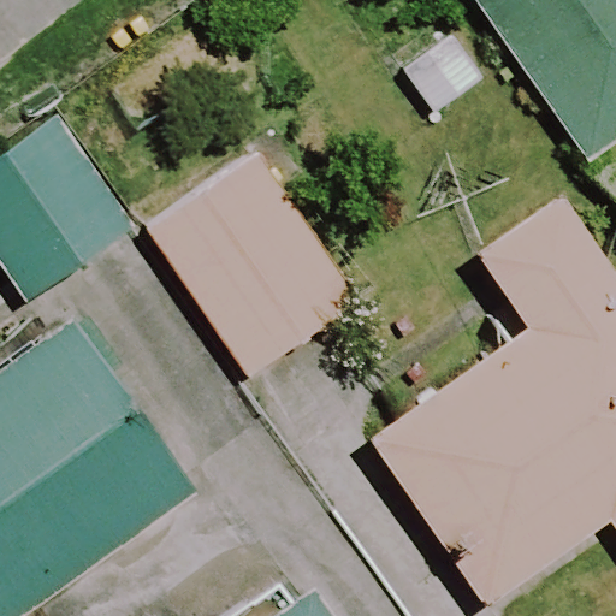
[(615,141),(615,0),(477,0),(587,160),(615,141)]
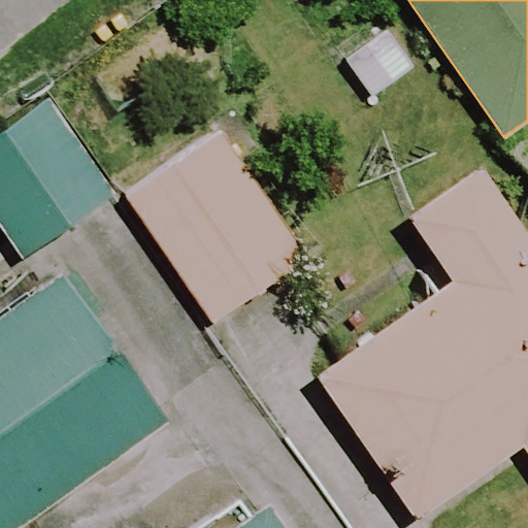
[(389,29),(345,59),(372,96),(415,67),(389,29)]
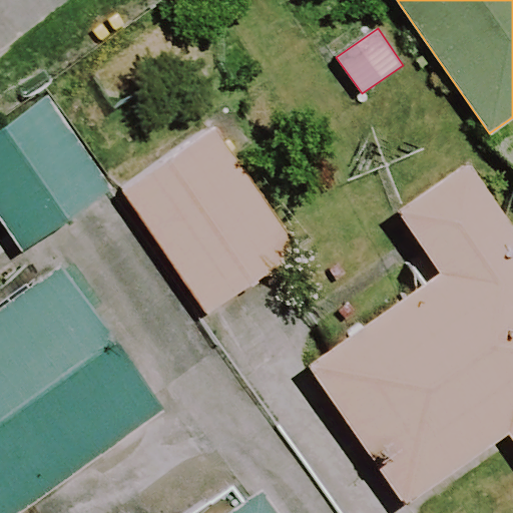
[(111,187),(47,94),(0,126),(0,219),(20,249),(111,187)]
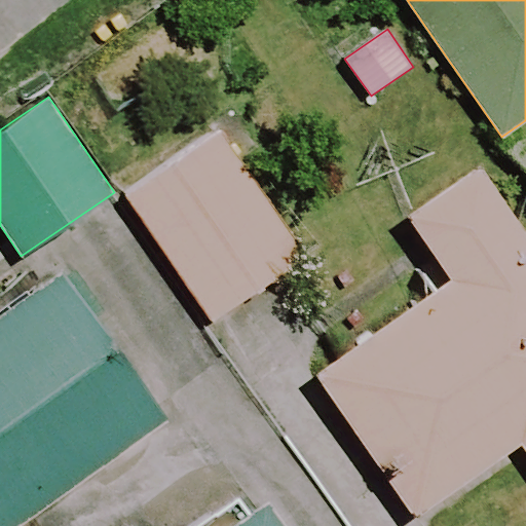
[(306,258),(218,130),(125,193),(214,321),(306,258)]
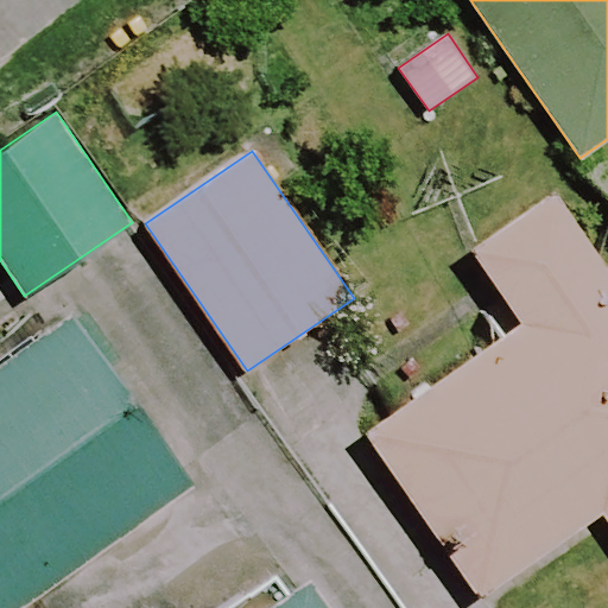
[(607,266),(557,192),(474,249),(524,322),(365,432),(480,599),(605,513),(607,518),(607,266)]
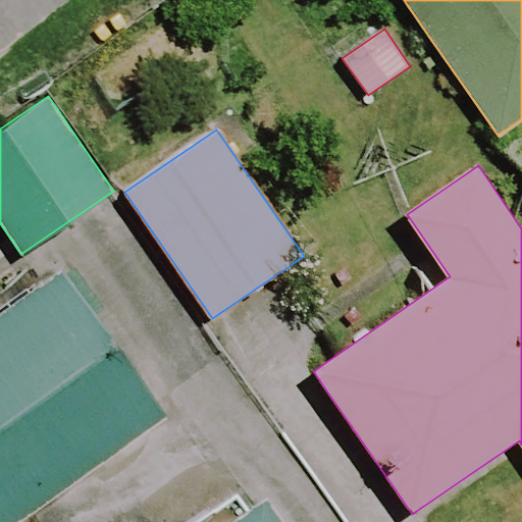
[(0,521),(21,521),(171,416),(64,268),(0,313),(0,521)]
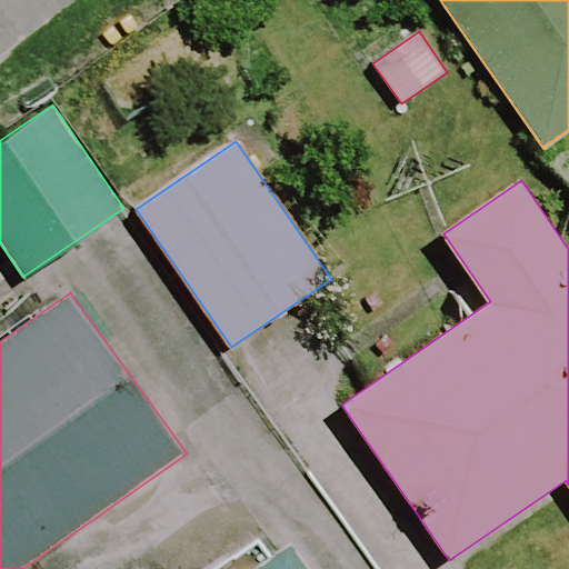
[(311,568),(291,540),(250,568),(311,568)]
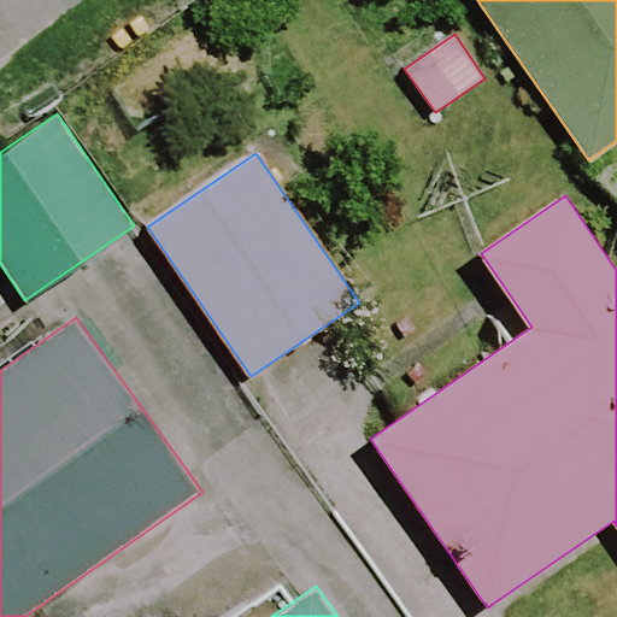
All buildings are outlined.
